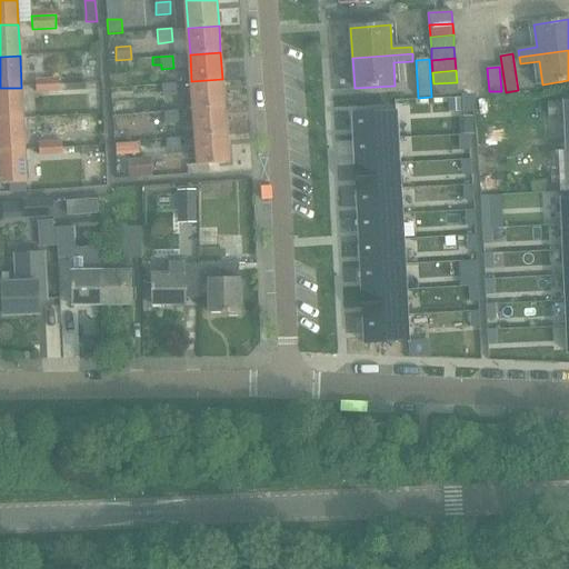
[(59,78),(35,79),(35,93),(59,92),(59,78)]
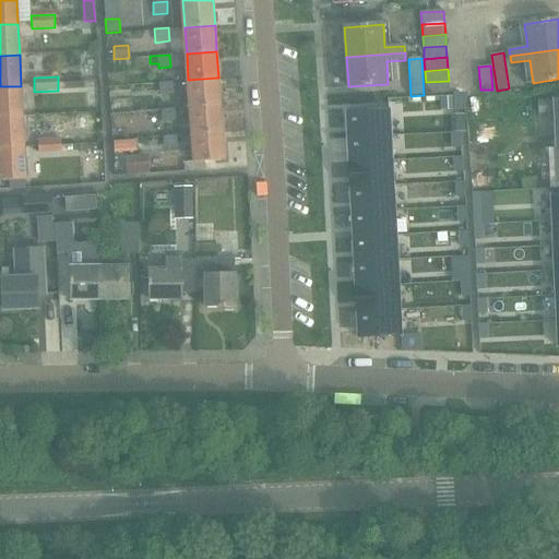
[(188,80),(190,107),(221,105),(218,78),(188,80)]
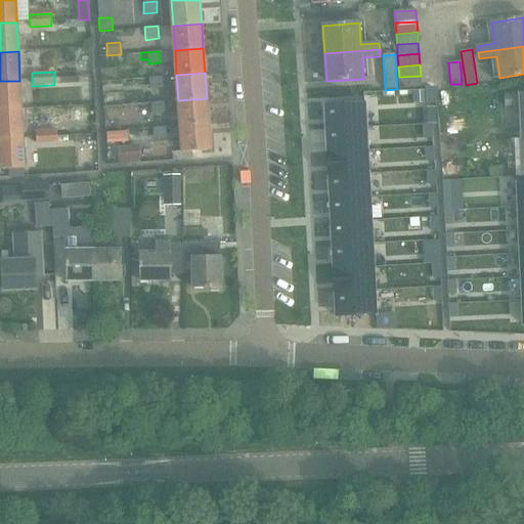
[(162,88),(162,76),(147,77),(148,89),(162,88)]
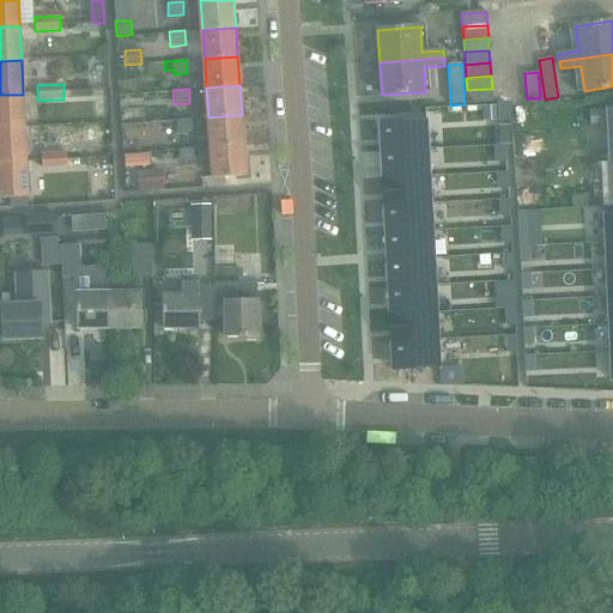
[(468,103),(492,102),(492,89),(467,90),(468,103)]
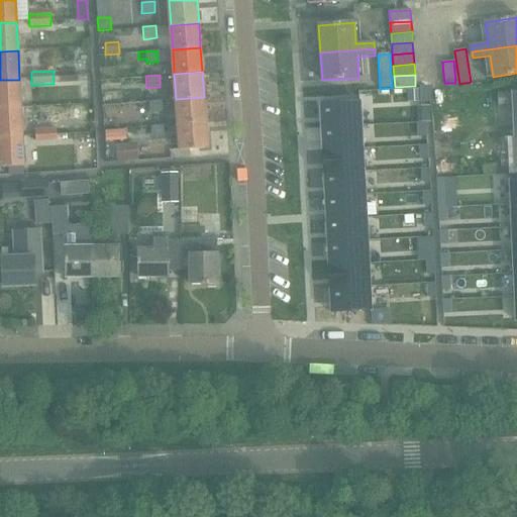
[(0,109),(20,108),(19,80),(0,80),(0,109)]
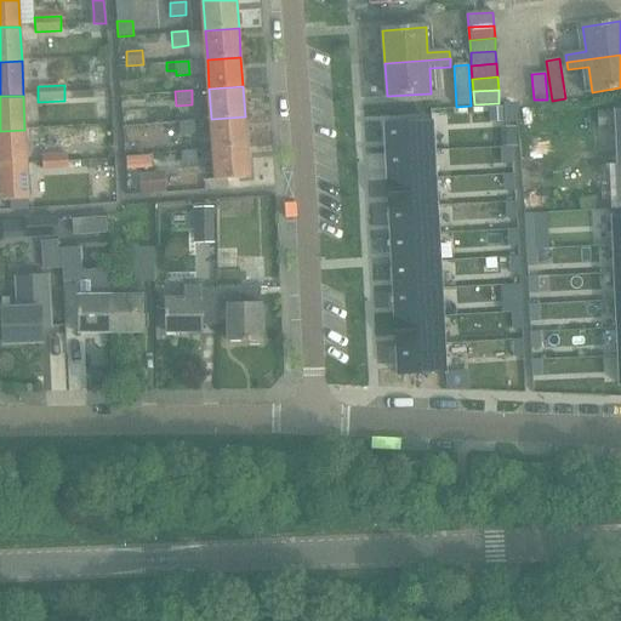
[(514,106),(505,106),(505,107),(505,121),(505,123),(514,123),(514,106)]
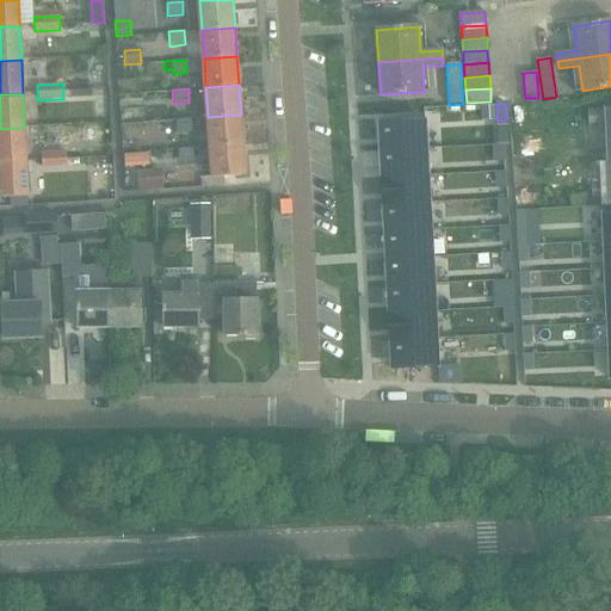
[(497,105),(481,105),(482,119),(497,119),(497,105)]
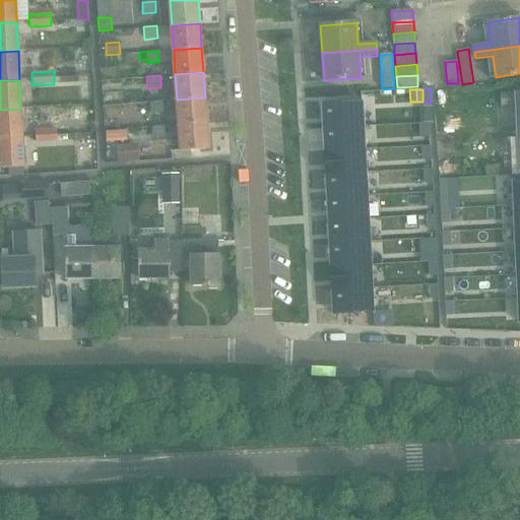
[(516,105),(517,130),(519,129),(519,92),(516,93),(516,94),(501,95),(501,105),(516,105)]
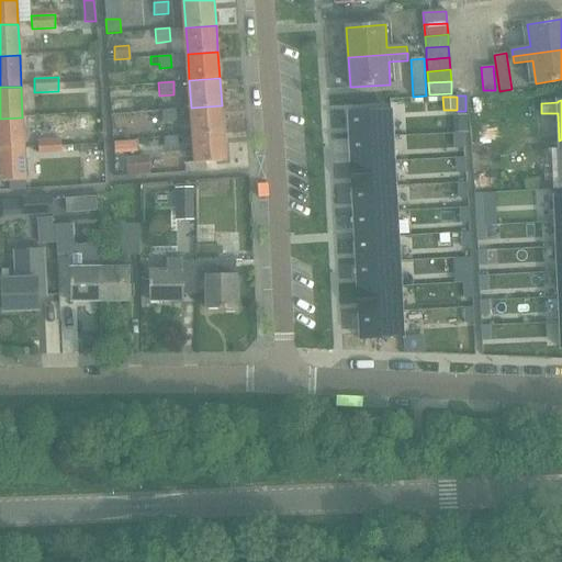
[(191,108),(193,134),(223,132),(222,105),(191,108)]
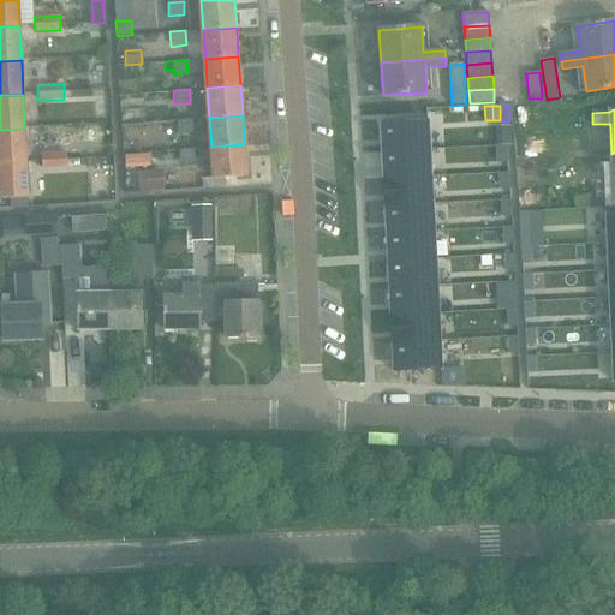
[(192,119),(175,120),(177,133),(193,132),(192,119)]
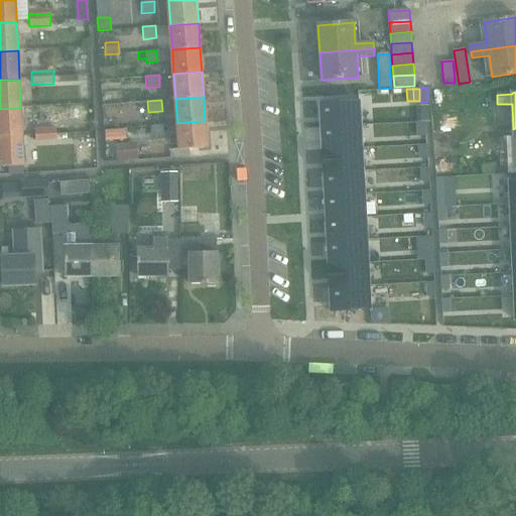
[(359,101),(318,104),(319,127),(360,125),(359,101)]
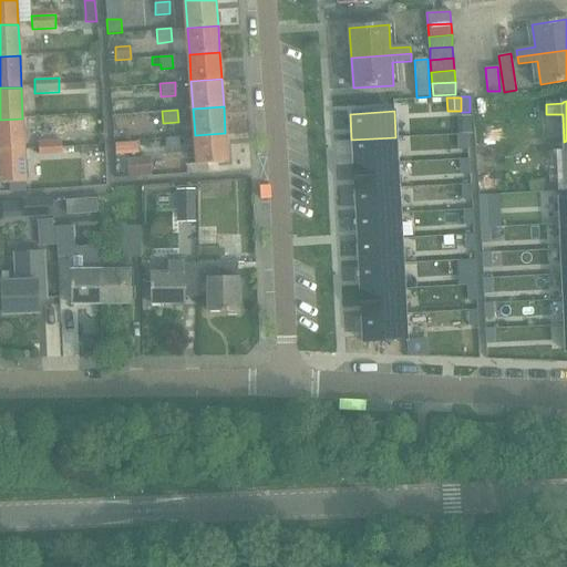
[(0,151),(24,150),(22,119),(0,120),(0,151)]
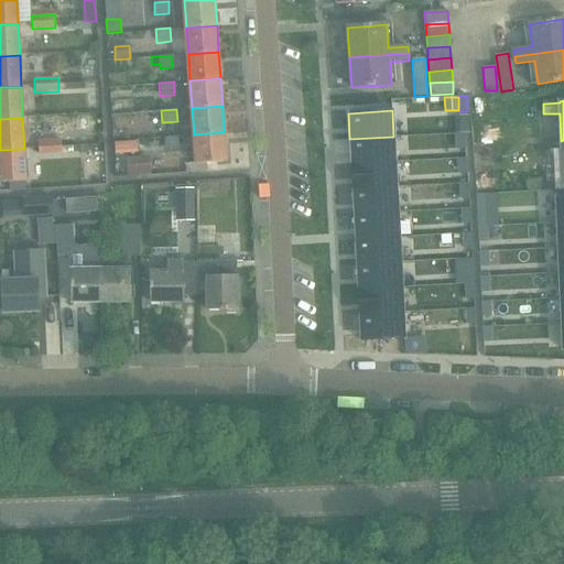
[(196,163),(226,161),(224,132),(194,134),(196,163)]
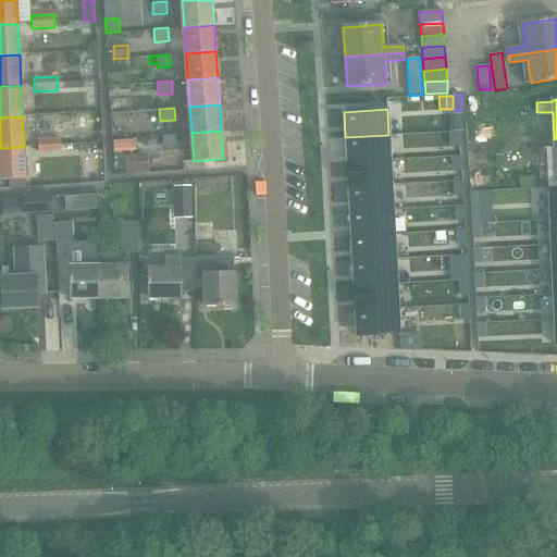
[(458,132),(449,133),(449,147),(458,147),(458,132)]
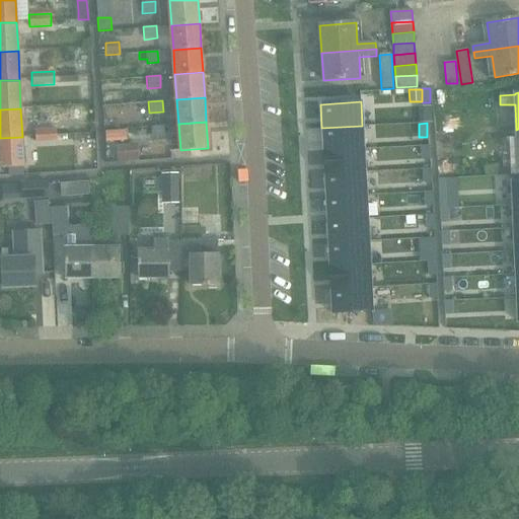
[(152,138),(164,137),(163,126),(150,127),(150,133),(152,138)]
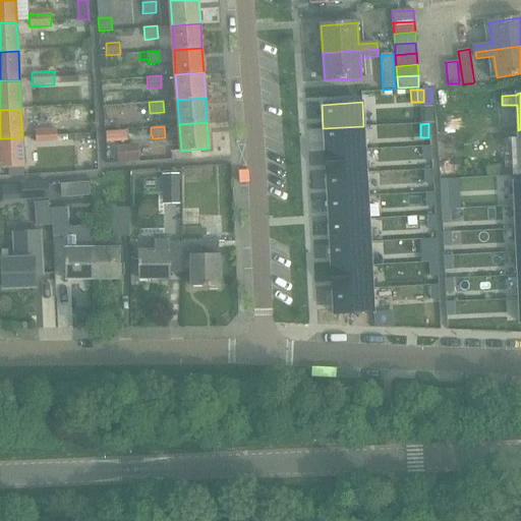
[(363,126),(323,128),(324,152),(364,150),(363,126)]
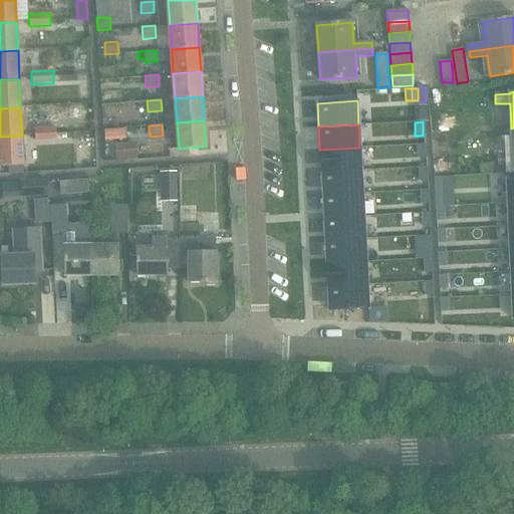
[(35,141),(56,140),(55,126),(34,129),(35,141)]
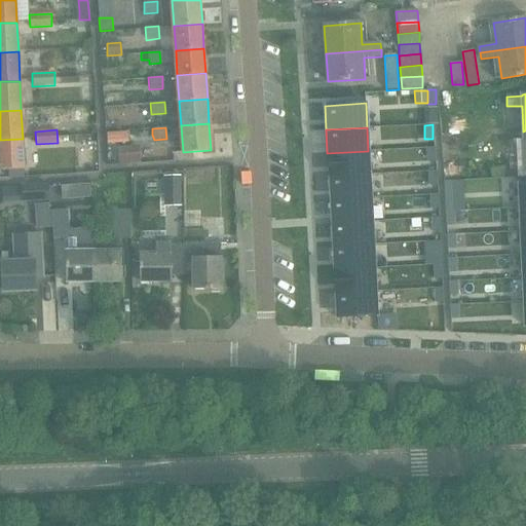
[(128,130),(107,132),(107,143),(128,142),(128,130)]
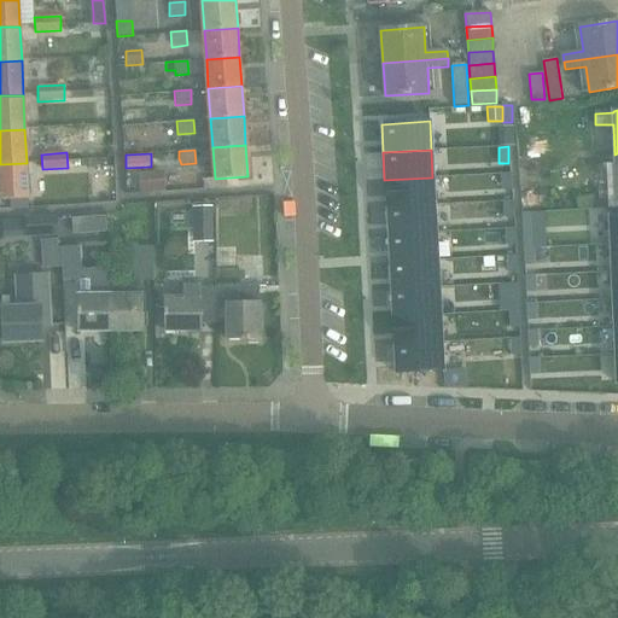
[(617,153),(614,155),(617,185),(599,186),(600,200),(617,199),(617,200),(617,153)]
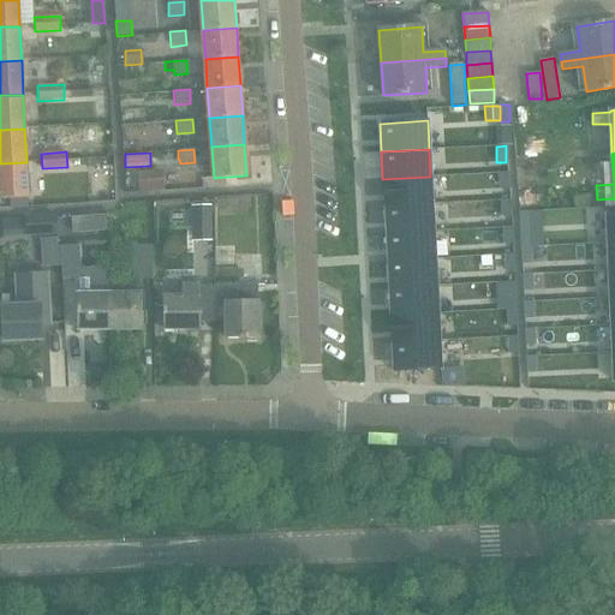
[(0,198),(28,197),(27,162),(0,163),(0,198)]
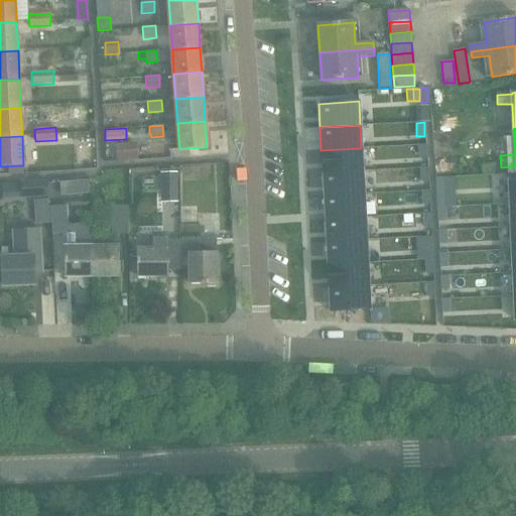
[(136,144),(115,145),(116,162),(137,161),(136,144)]
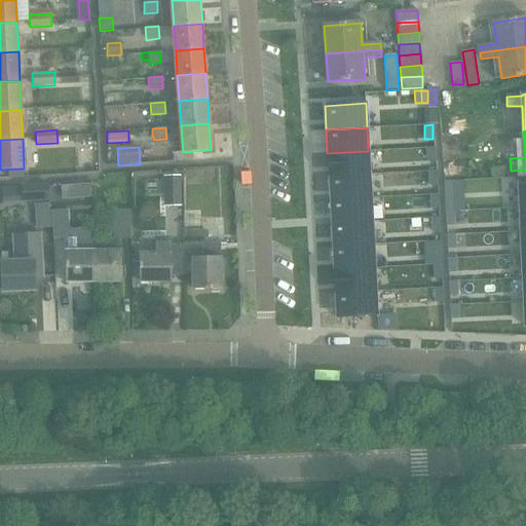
[(435,148),(426,148),(426,161),(435,161),(435,148)]
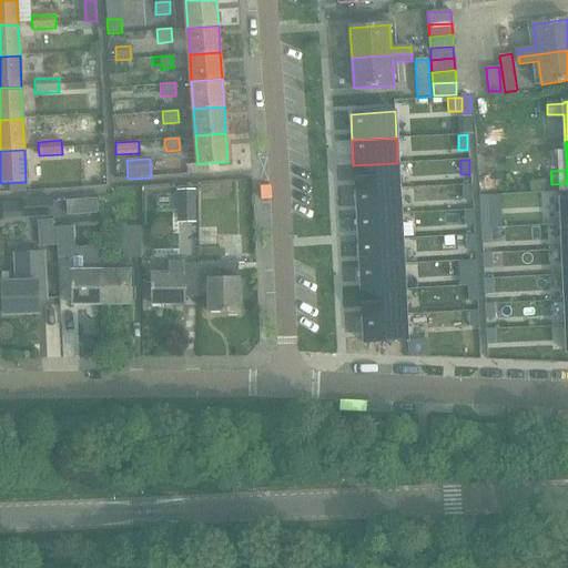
[(397,163),(353,165),(355,191),(399,189),(397,163)]
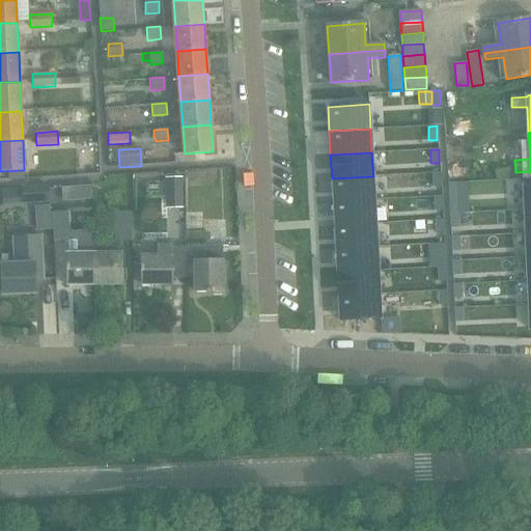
[(460,169),(451,169),(451,179),(462,178),(460,169)]
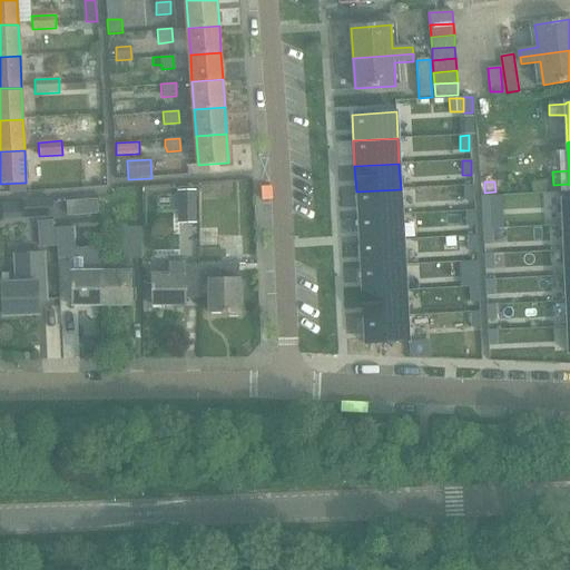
[(473,185),(464,185),(464,200),(473,200),(473,185)]
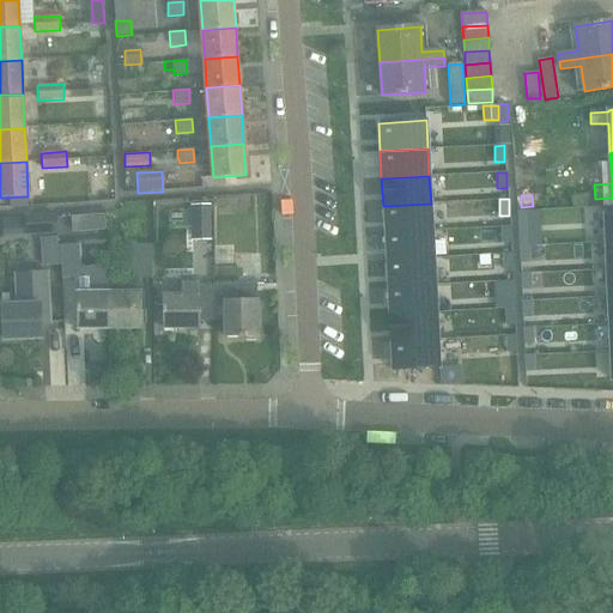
[(431,204),(383,206),(384,234),(432,230),(431,204)]
